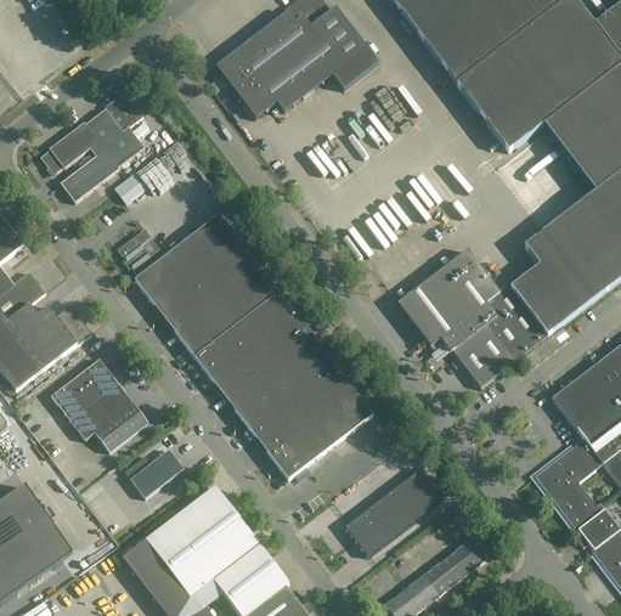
[(276,101),(282,111),(331,73),(343,88),(378,61),(334,5),(327,11),(319,0),(297,0),(294,3),(293,1),(287,6),(287,9),(287,10),(271,22),(215,65),(255,117),(276,101)]
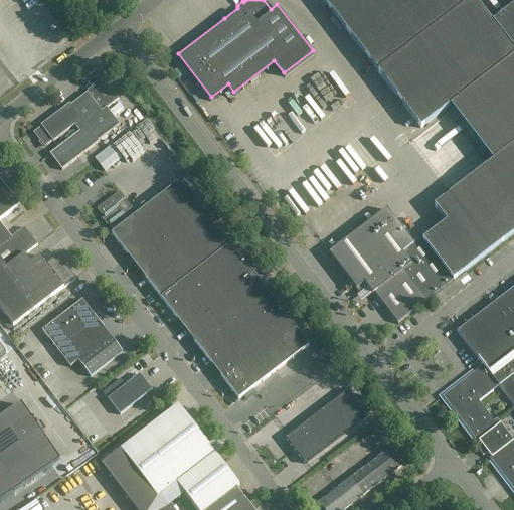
[(446,217),(422,236),(420,233),(412,240),(386,205),(328,249),(360,291),(366,286),(369,290),(372,287),(396,319),(513,228),(513,0),(491,18),(477,0),(325,0),(419,124),(449,102),(492,157),(434,202),(446,217)]
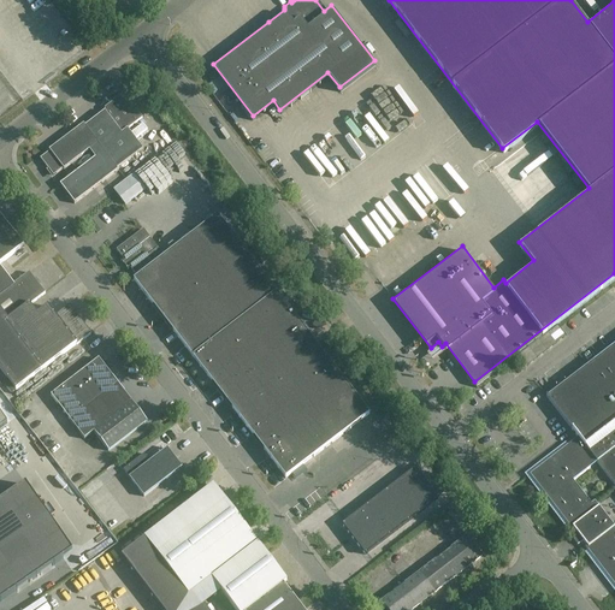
[(39,153),(52,171),(61,164),(63,164),(96,138),(102,146),(58,179),(74,199),(117,165),(117,164),(142,144),(126,124),(142,113),(124,90),(120,90),(104,102),(104,106),(84,120),(83,119),(47,146),(48,146),(39,153)]
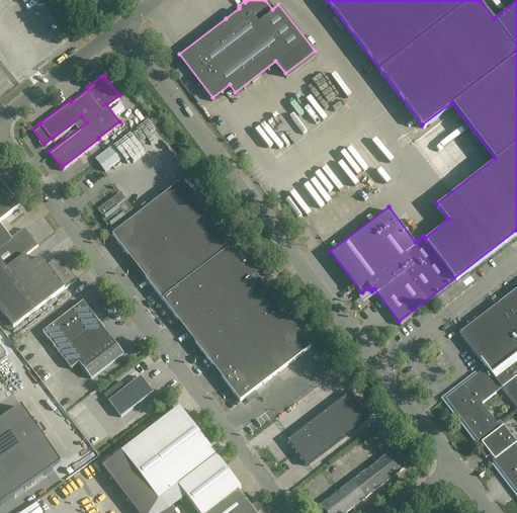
[(309,92),(305,96),(314,107),(319,104),(309,92)]
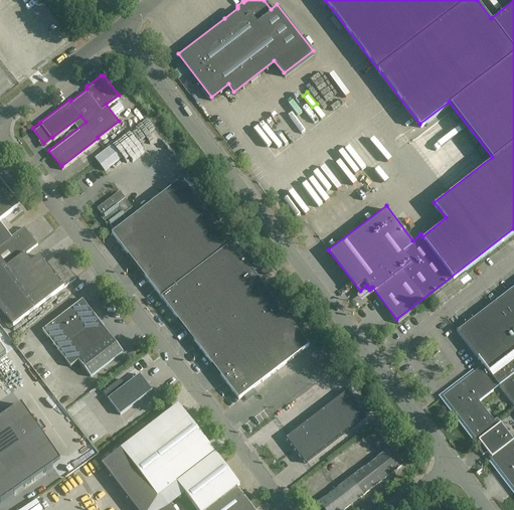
[(276,113),(272,116),(293,143),(297,140),(276,113)]
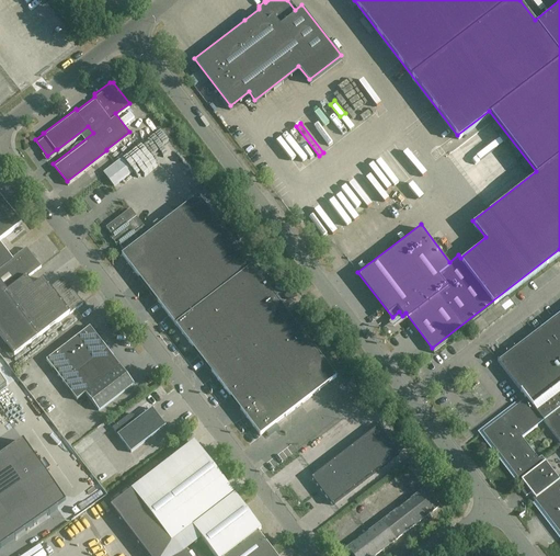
[(281,140),(276,144),(295,166),(299,162),(281,140)]
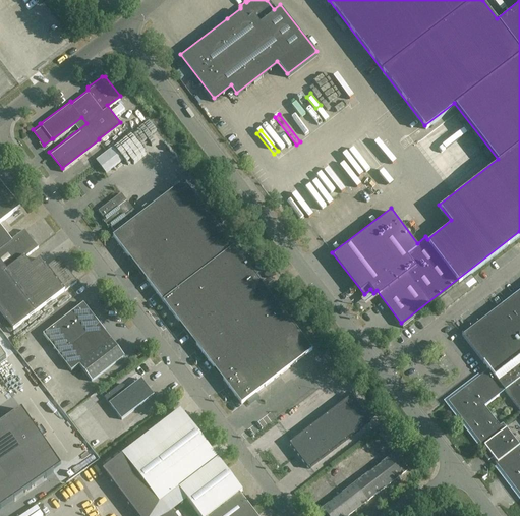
[(112,142),(95,156),(105,169),(122,156),(112,142)]
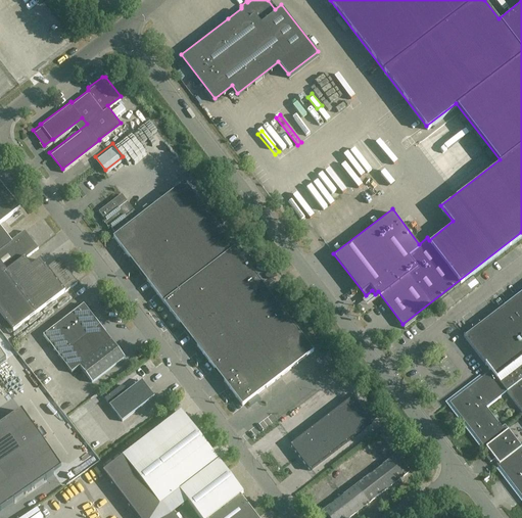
[(390,190),(395,188),(391,177),(386,179),(390,190)]
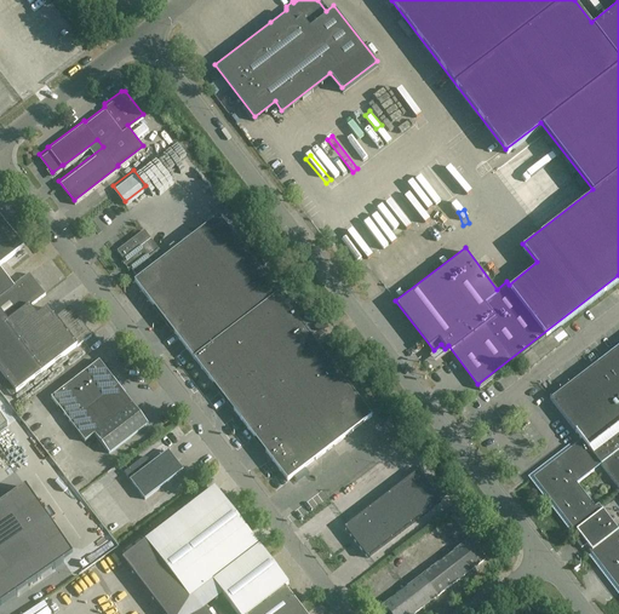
[(0,259),(23,242),(0,212),(0,259)]
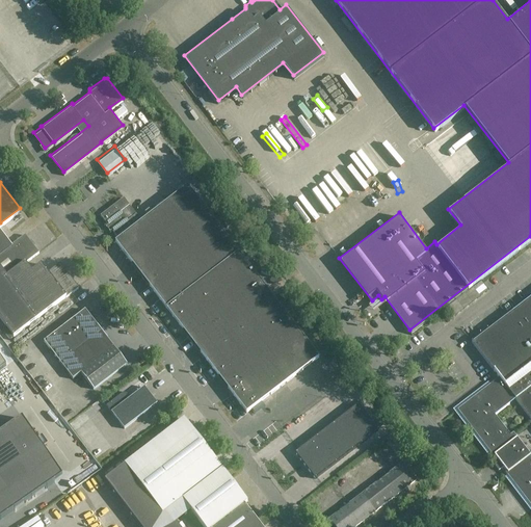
[(245,409),(295,371),(303,383),(319,370),(311,359),(318,352),(232,239),(207,207),(187,182),(154,207),(140,217),(123,193),(99,212),(105,219),(106,218),(107,220),(105,222),(109,228),(111,226),(113,228),(112,229),(117,235),(114,238),(232,390),(245,409)]
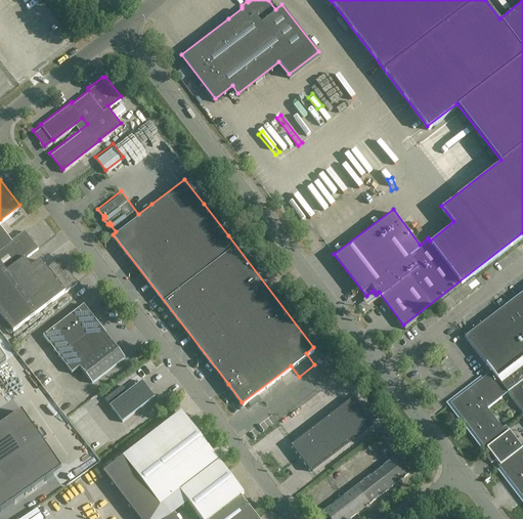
[(307,213),(310,210),(307,205),(298,189),(294,191),(307,213)]
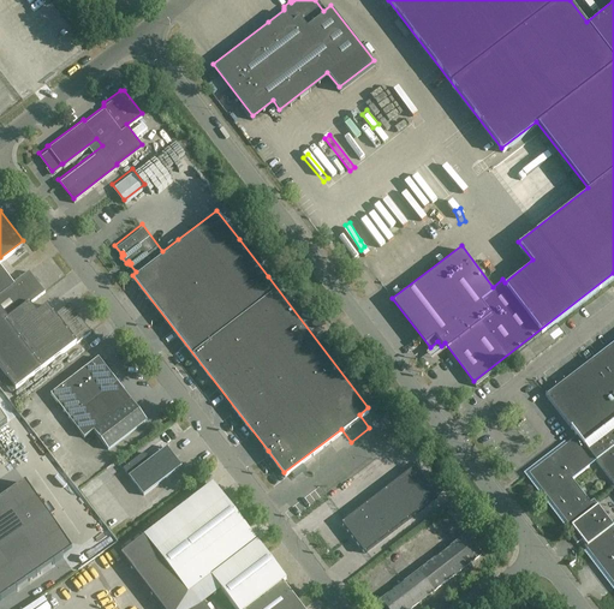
[(487,256),(480,262),(487,270),(494,264),(487,256)]
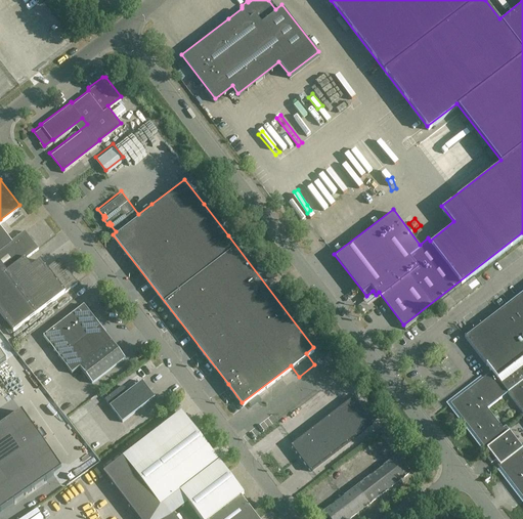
[(0,311),(5,319),(2,321),(8,331),(63,289),(64,289),(69,285),(77,279),(58,256),(46,264),(40,256),(31,263),(25,255),(38,246),(37,244),(24,227),(10,238),(11,239),(0,246),(0,311)]
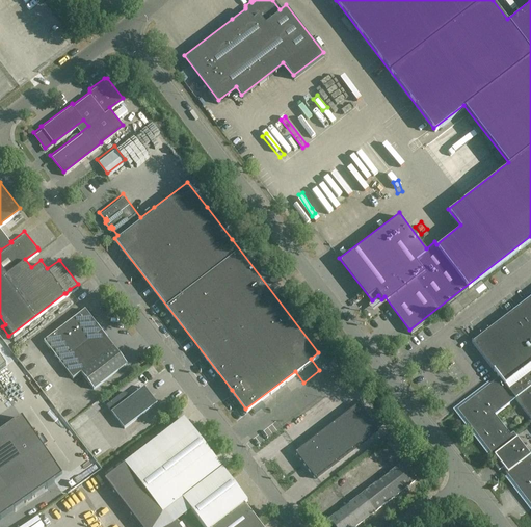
[(482,280),(449,305),(454,312),(487,286),(482,280)]
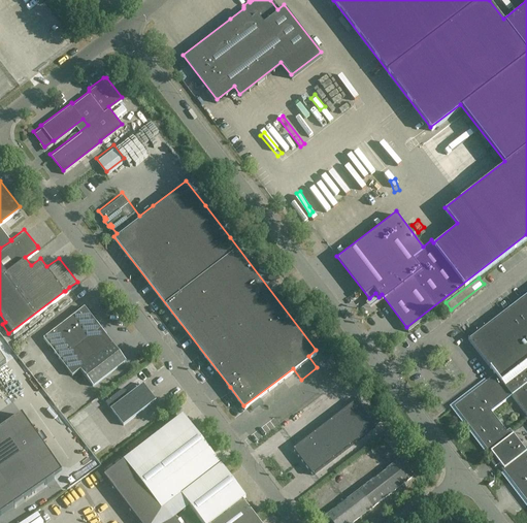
[(499,459),(502,464),(500,465),(526,499),(526,290),(468,336),(467,334),(467,335),(497,374),(491,379),(489,376),(453,403),(489,450),(491,449),(494,453),(489,457),(494,463),(499,459)]
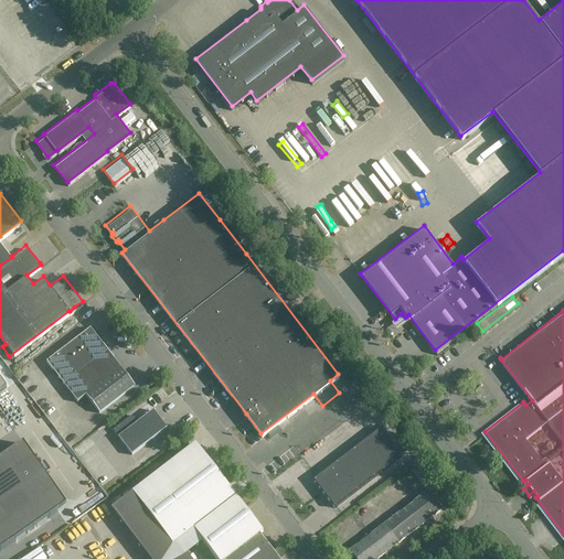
[(76,397),(85,390),(98,409),(134,382),(120,364),(107,347),(89,324),(45,357),(76,397)]
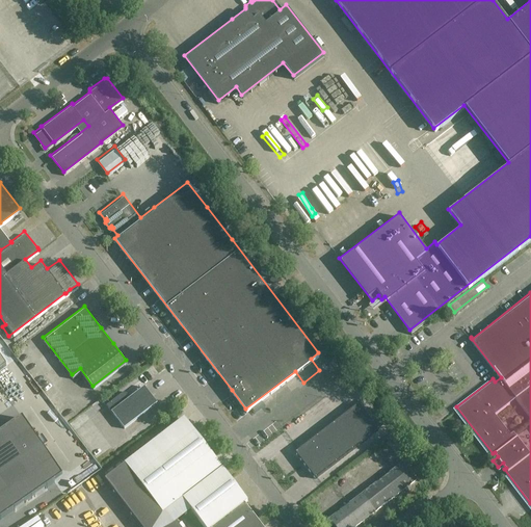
[(0,353),(2,357),(12,349),(10,347),(0,332),(0,353)]
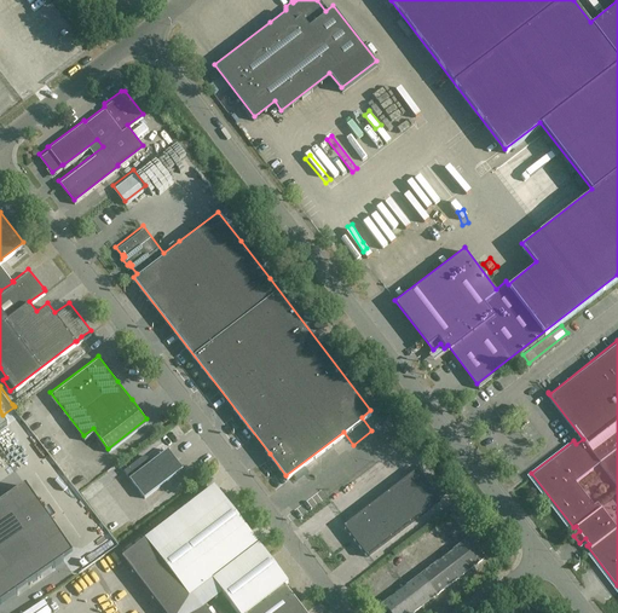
[(510,400),(497,411),(503,420),(518,409),(510,400)]
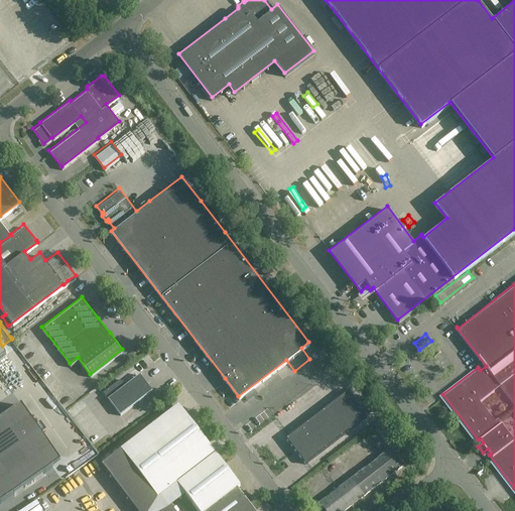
[(120,375),(102,389),(120,411),(151,387),(139,371),(125,382),(120,375)]
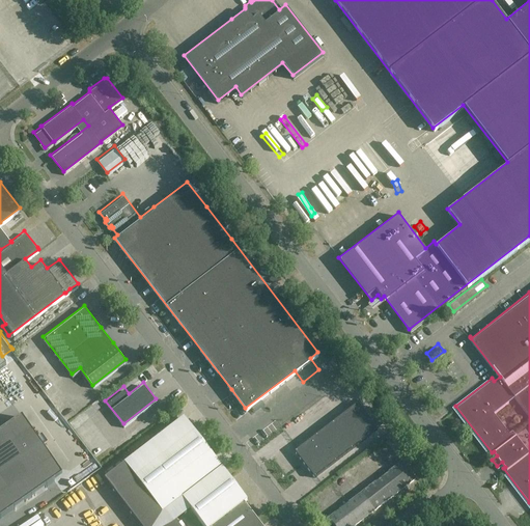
[(375,425),(357,400),(293,450),(295,449),(313,473),(375,425)]
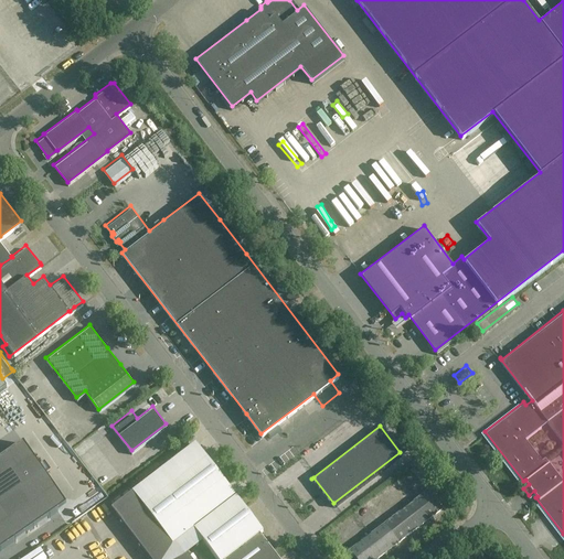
[(91,436),(76,449),(82,455),(96,441),(91,436)]
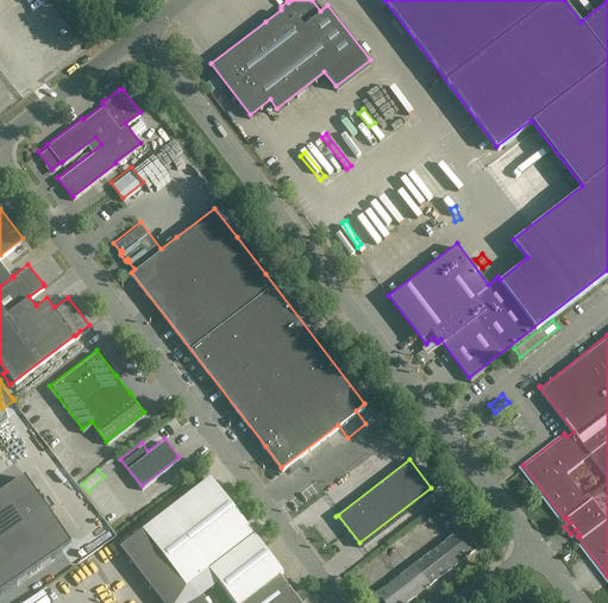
[(0,588),(70,540),(24,473),(0,489),(0,588)]
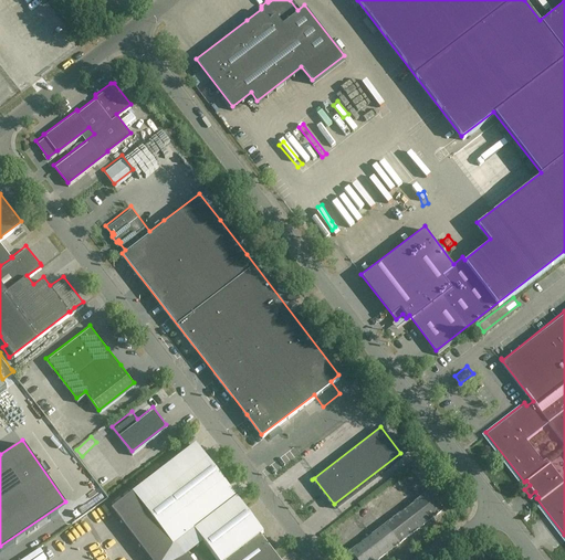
[(132,488),(111,505),(150,558),(173,541),(194,526),(202,538),(219,559),(220,559),(223,558),(223,559),(281,559),(260,531),(262,528),(196,441),(132,488)]
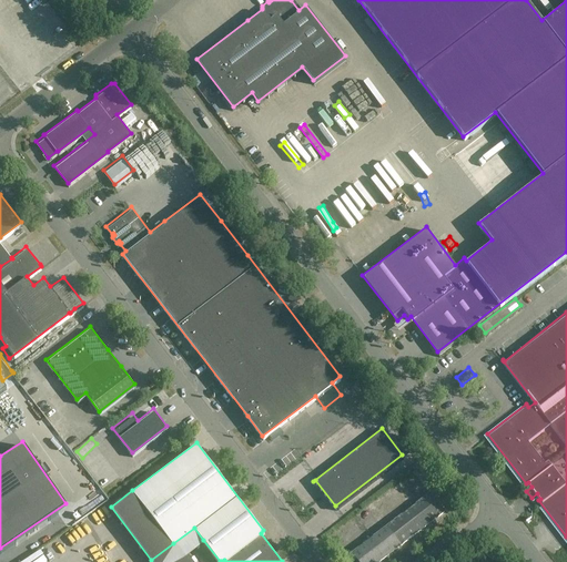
[(417,500),(431,518),(443,508),(429,490),(417,500)]
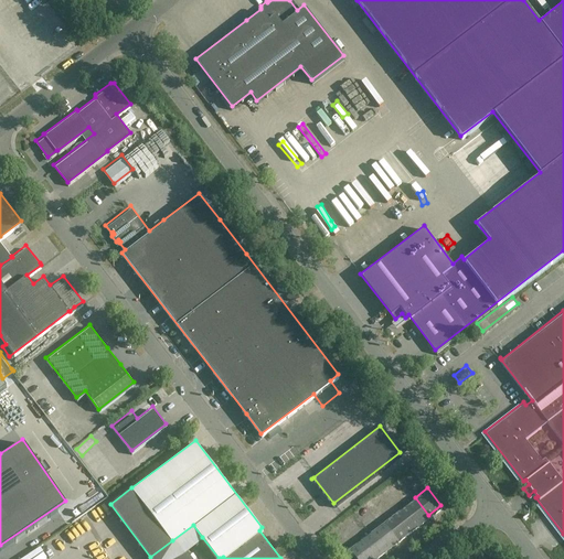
[(428,515),(415,497),(384,520),(397,538),(428,515)]
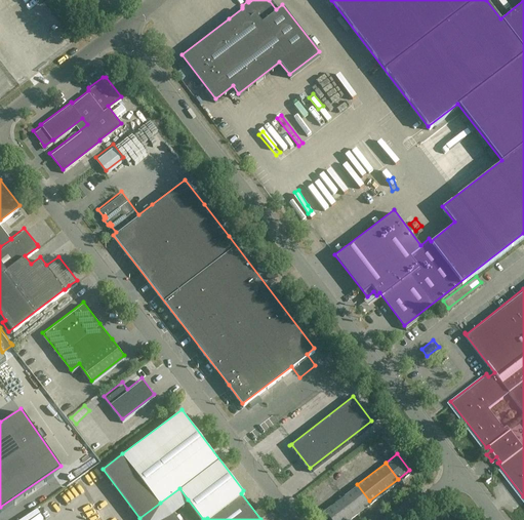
[(344,519),(369,501),(357,484),(324,510),(331,519),(344,519)]
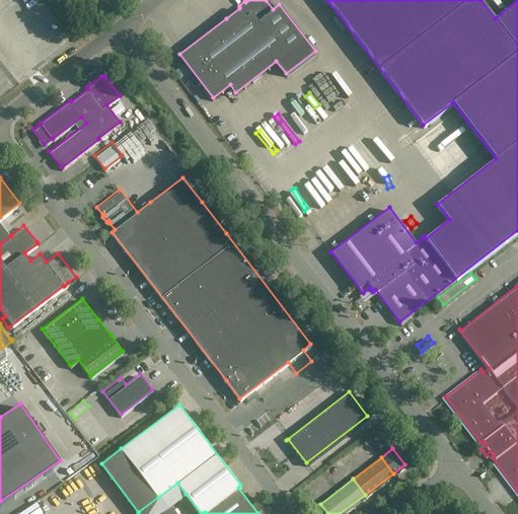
[(171,504),(153,513),(176,513),(171,505),(171,504)]
